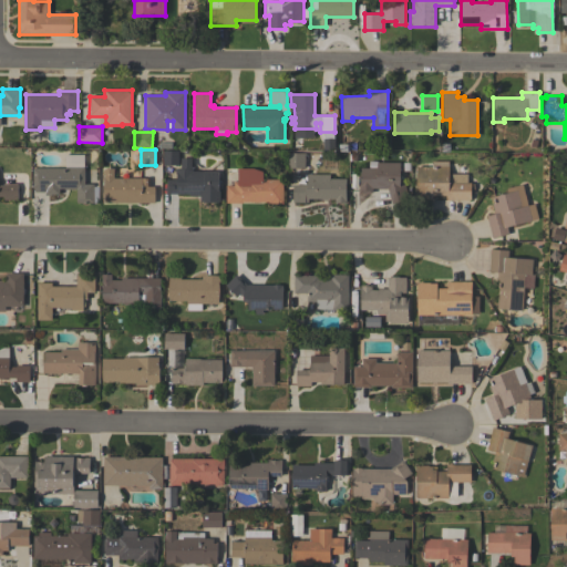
[(178,165),(163,165),(163,151),(178,151),(178,165)]
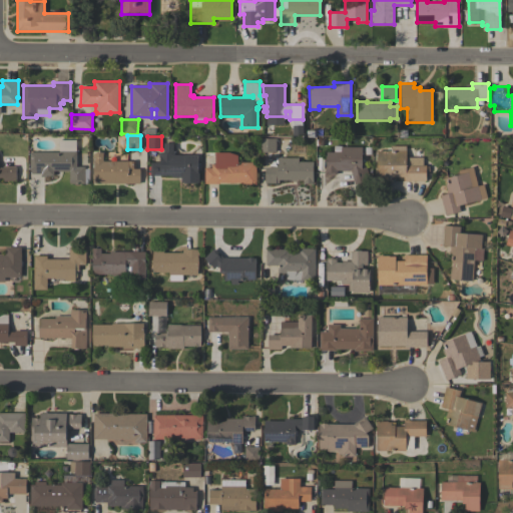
[(276,152),(260,151),(261,138),(276,138),(276,152)]
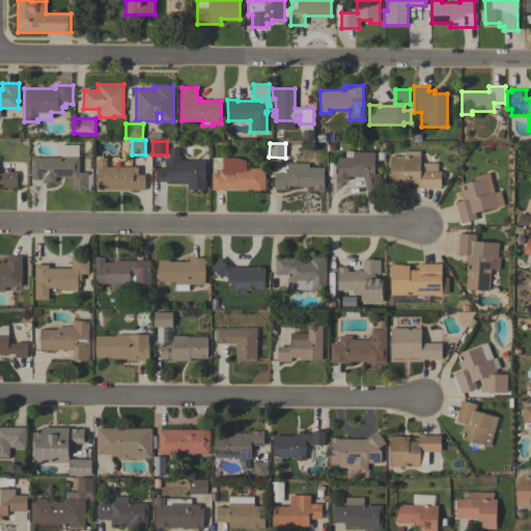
[(156,182),(156,168),(165,168),(165,163),(164,163),(164,158),(168,158),(169,148),(178,148),(178,156),(179,156),(179,158),(180,158),(180,160),(204,160),(204,177),(205,177),(205,189),(202,189),(202,190),(191,190),(191,189),(188,189),(188,184),(176,184),(176,182),(156,182)]
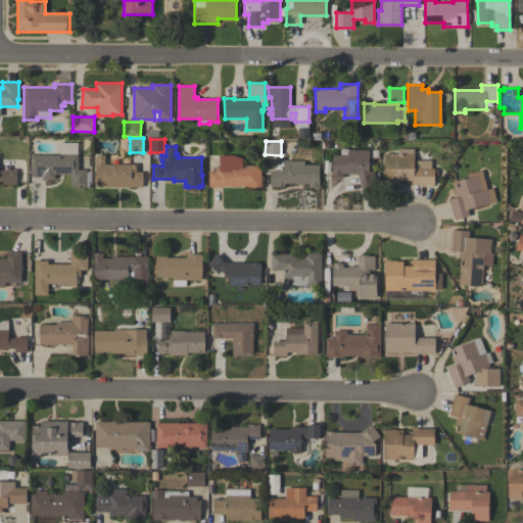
[(347,155),(347,149),(369,150),(368,172),(373,170),(377,184),(361,188),(357,175),(348,174),(343,174),(343,178),(331,178),(331,170),(332,170),(332,154),(347,155)]
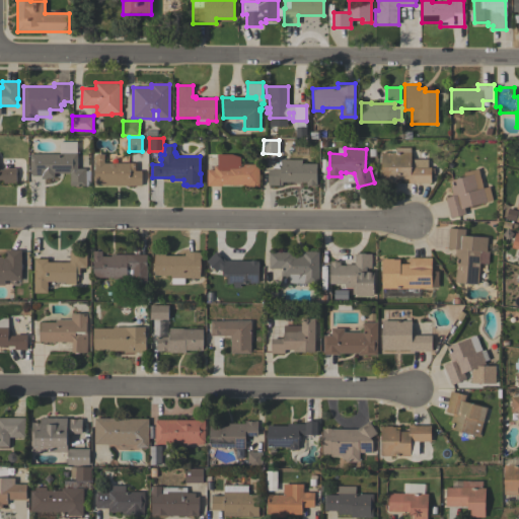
[(411,148),(411,159),(427,159),(428,167),(431,167),(431,182),(409,183),(409,181),(381,181),(381,153),(395,152),(395,148),(411,148)]
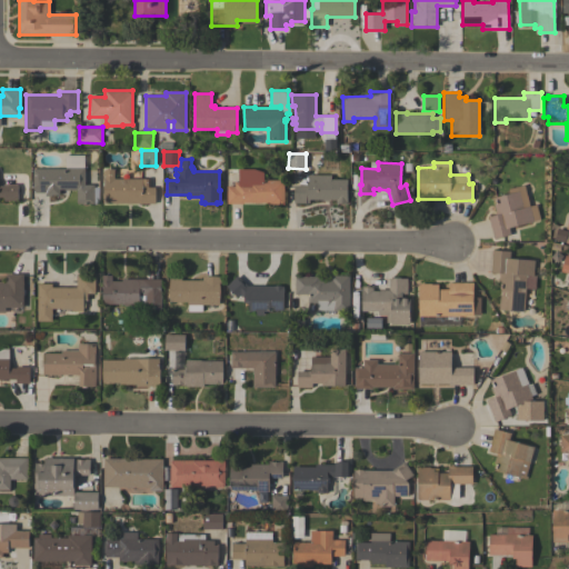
[(66,168),(66,167),(83,167),(83,168),(85,168),(85,185),(93,185),(93,203),(89,203),(89,205),(81,205),(81,203),(77,203),(77,190),(65,190),(65,189),(59,189),(59,195),(51,195),(51,196),(46,196),(46,192),(35,192),(35,189),(32,189),(33,168),(66,168)]
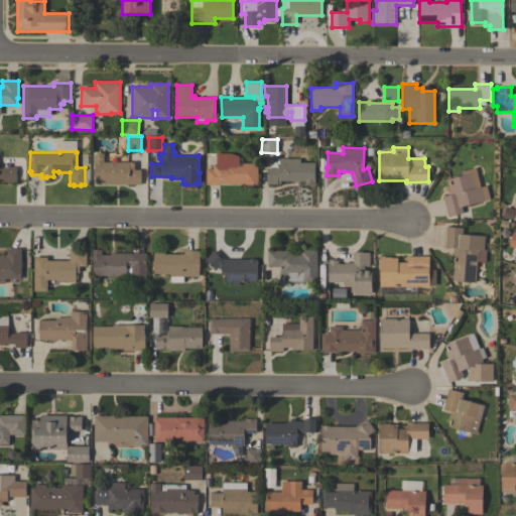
[(95,184),(95,153),(103,153),(103,161),(134,162),(134,169),(140,169),(140,184),(95,184)]
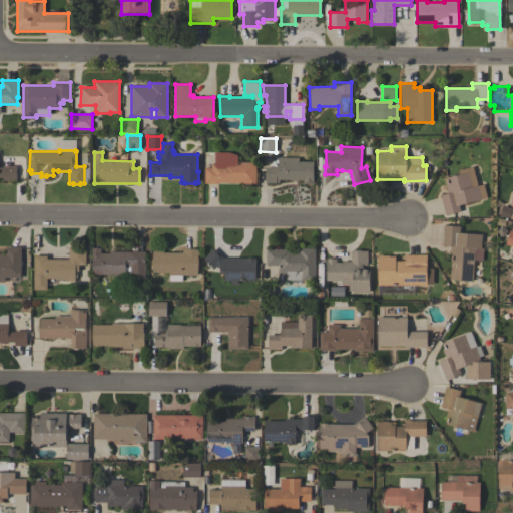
[(236,162),(255,162),(255,184),(242,183),(242,182),(219,182),(219,183),(204,183),(204,167),(211,167),(211,163),(214,163),(214,152),(228,152),(237,155),(236,162)]
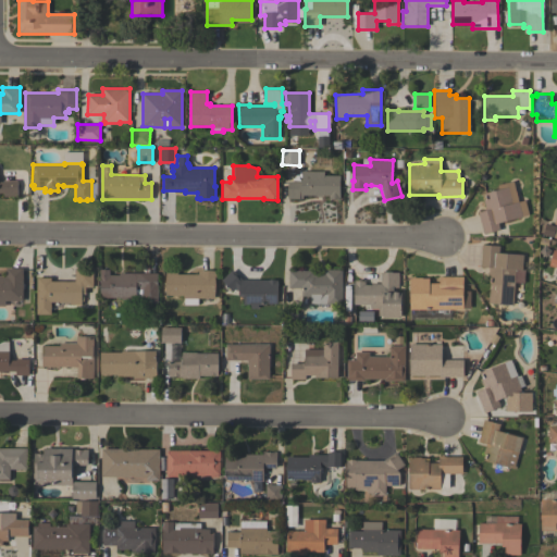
[(323,172),(323,175),(339,175),(339,201),(337,201),(337,199),(331,199),(331,201),(329,201),(329,196),(322,196),(322,197),(316,197),(316,196),(302,196),(302,199),(287,199),(287,182),(300,182),(300,171),(323,172)]
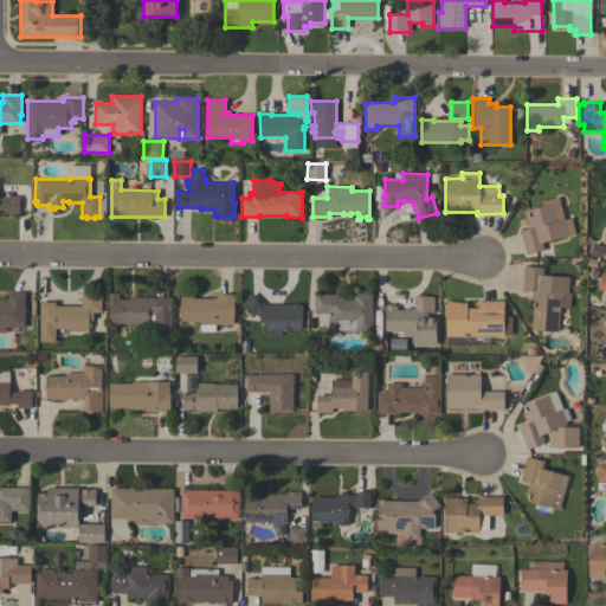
[(0,198),(4,198),(4,197),(18,197),(19,213),(4,214),(4,210),(0,210),(0,198)]
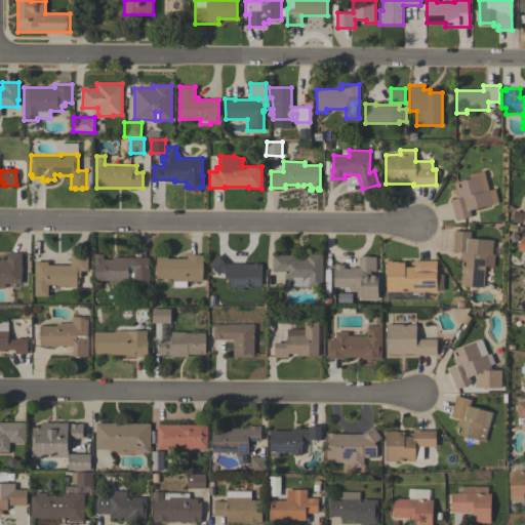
[(450,200),(457,198),(455,189),(457,188),(456,182),(470,178),(469,174),(483,170),(488,190),(494,189),(498,202),(469,210),(471,216),(455,220),(450,200)]
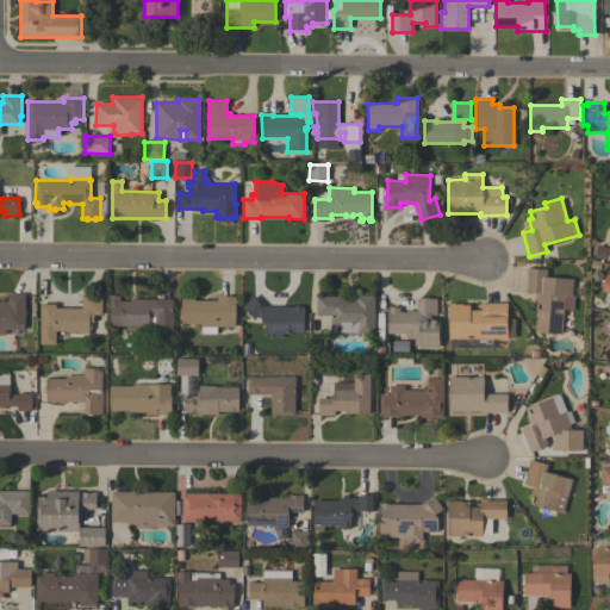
[(561,334),(534,331),(536,304),(535,304),(535,293),(526,292),(528,268),(547,269),(546,277),(572,279),(571,296),(574,296),(573,310),(562,309),(561,334)]
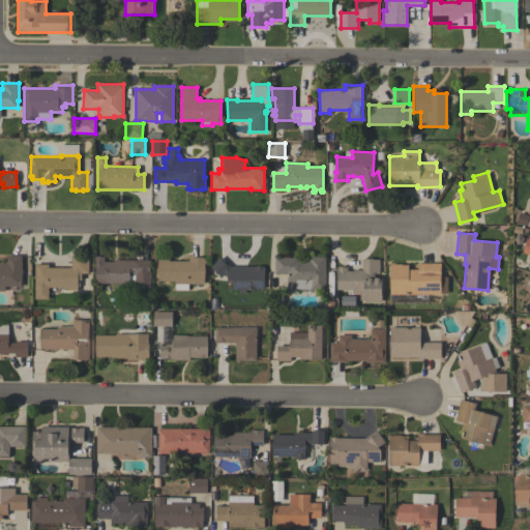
[(529,239),(525,238),(521,254),(529,255),(529,239)]
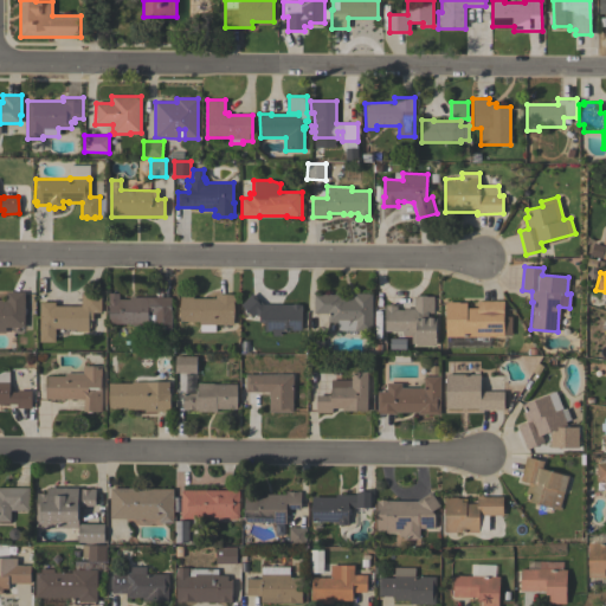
[(0,300),(6,300),(6,291),(25,291),(25,295),(30,295),(30,330),(24,330),(24,327),(23,327),(23,333),(10,333),(10,327),(5,327),(5,333),(0,333),(0,300)]
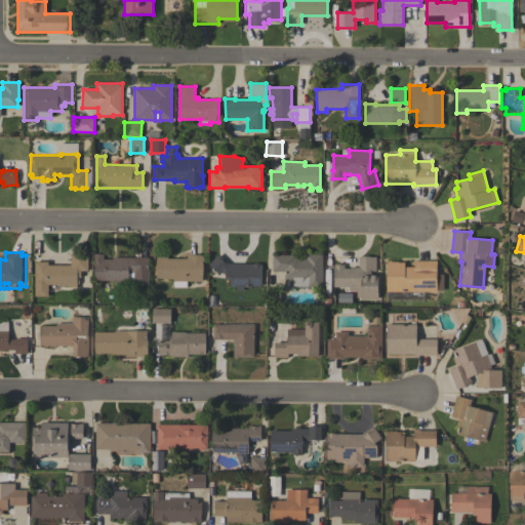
[(34,261),(47,261),(47,265),(71,265),(71,253),(87,253),(87,271),(80,271),(80,277),(79,277),(79,284),(77,284),(77,287),(66,287),(66,285),(48,284),(47,296),(34,296),(34,261)]
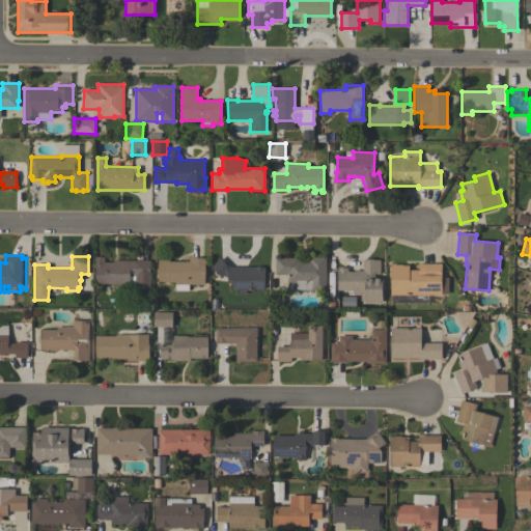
[(149,260),(149,271),(150,271),(150,288),(135,288),(135,283),(130,283),(130,285),(115,285),(115,283),(95,283),(95,256),(104,257),(104,262),(113,262),(113,260),(149,260)]
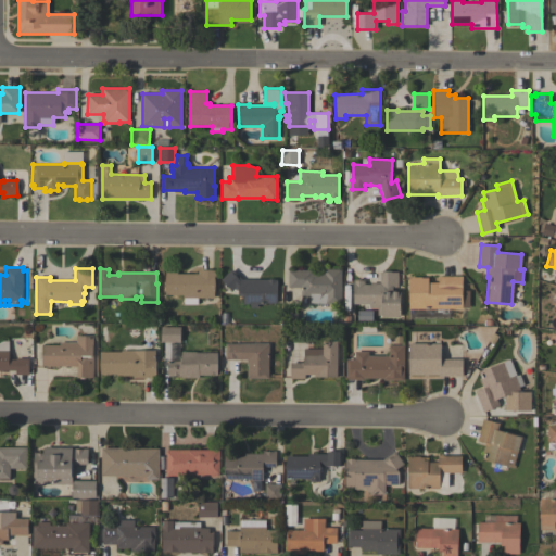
[(277,279),(277,303),(264,303),(263,304),(257,304),(257,305),(250,305),(250,304),(242,304),(242,297),(238,297),(238,292),(235,288),(231,291),(220,280),(231,268),(241,279),(277,279)]
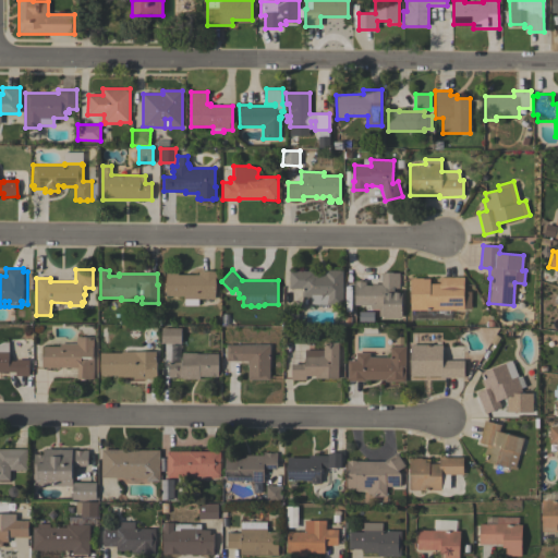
[(342,305),(311,304),(311,296),(302,296),(302,289),(289,288),(289,270),(313,271),(313,275),(325,275),(325,270),(342,270),(342,305)]
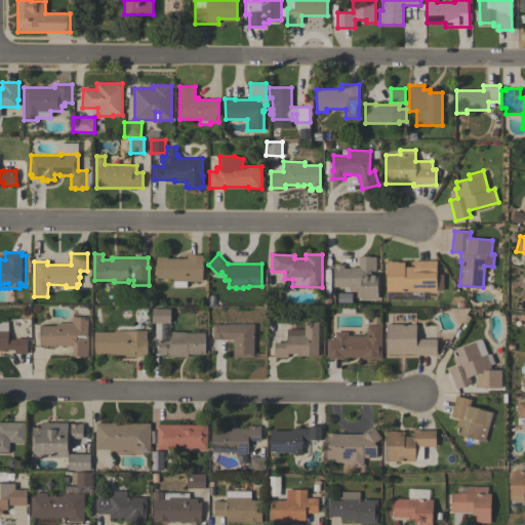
[(187,281),(187,287),(173,287),(173,281),(172,281),(172,279),(156,278),(156,256),(167,256),(167,258),(187,258),(187,255),(203,255),(203,261),(202,261),(202,281),(187,281)]
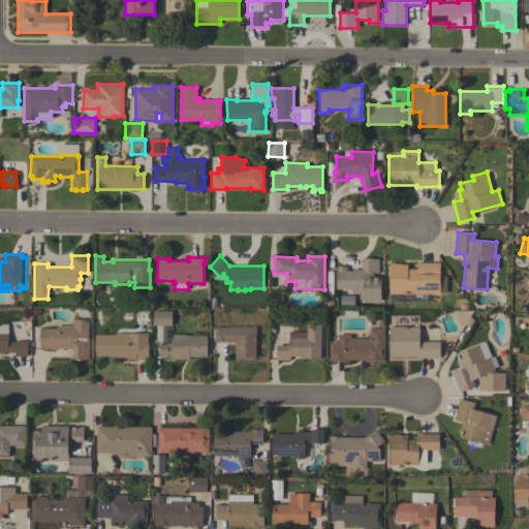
[(380,302),(363,302),(363,300),(359,300),(359,292),(336,292),(336,266),(339,266),(340,265),(343,265),(343,266),(346,266),(346,271),(352,271),(352,269),(361,269),(362,258),(365,258),(365,257),(372,258),(378,259),(378,273),(373,273),(373,277),(380,277),(380,302)]
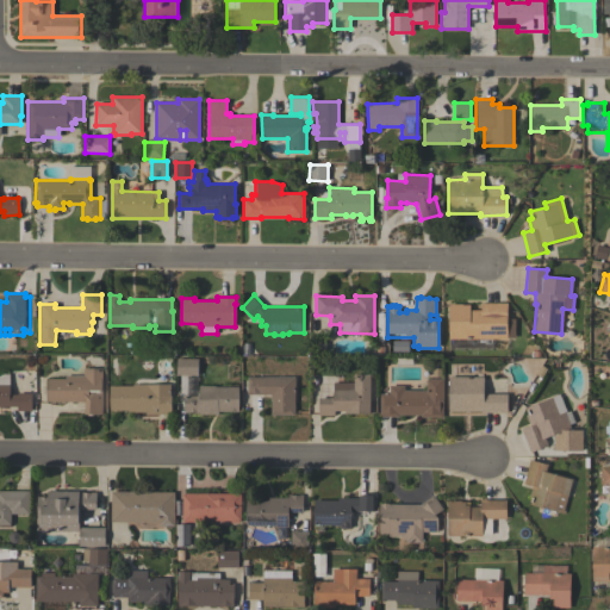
[(448,338),(448,305),(452,305),(452,304),(461,304),(461,305),(465,305),(465,307),(470,307),(470,310),(480,310),(480,303),(506,303),(506,319),(515,319),(515,336),(506,336),(506,340),(448,338)]
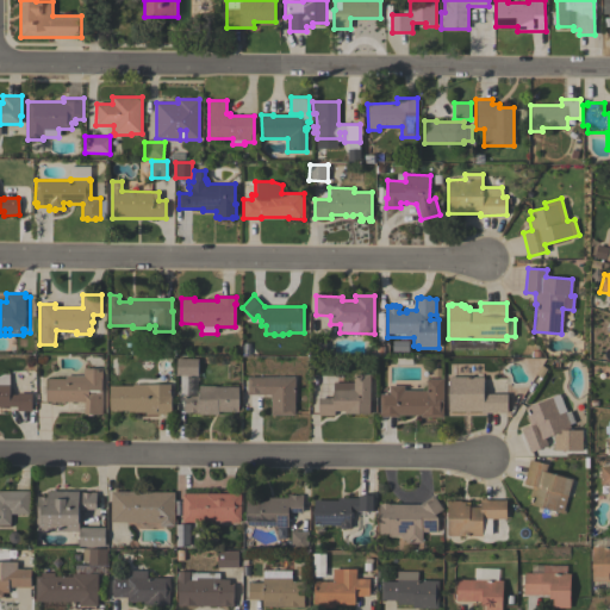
[(198,359),(198,375),(176,375),(176,359),(198,359)]
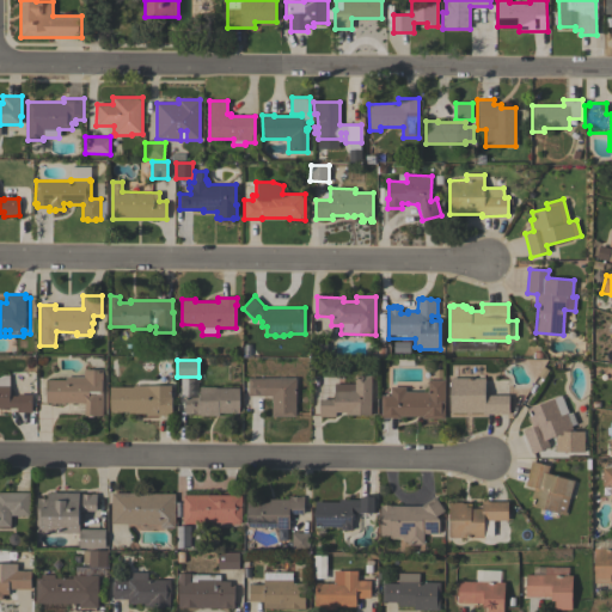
[(46,403),(46,380),(66,380),(66,377),(84,377),(84,369),(103,369),(102,379),(102,393),(102,415),(84,415),(84,403),(46,403)]
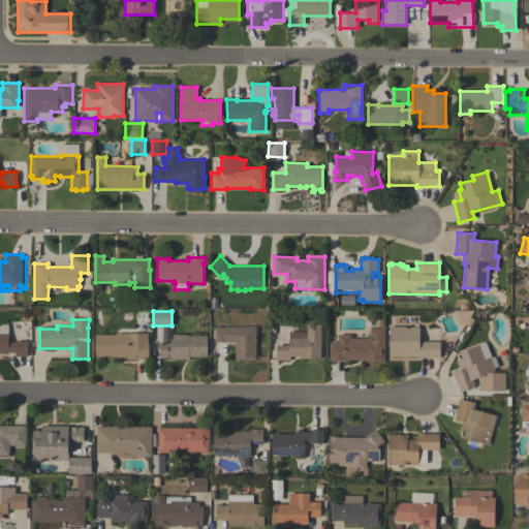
[(0,352),(0,324),(2,324),(7,324),(7,342),(14,342),(14,341),(27,341),(27,356),(14,356),(14,352),(0,352)]
